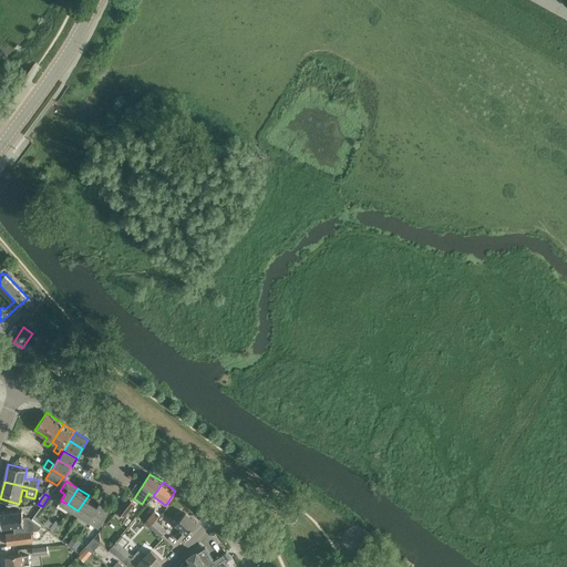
[(99,502),(89,495),(78,511),(89,518),(99,502)]
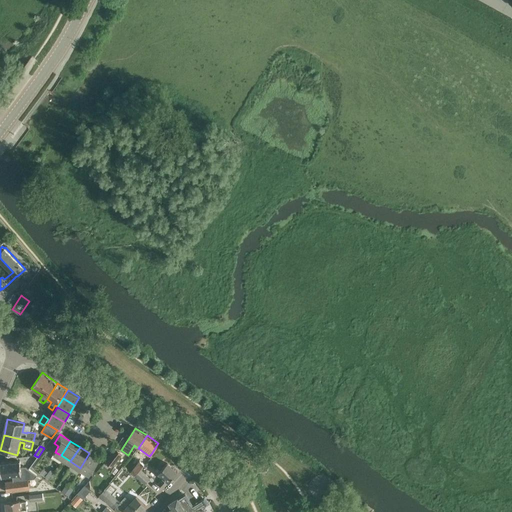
[(122,454),(115,448),(104,462),(112,468),(122,454)]
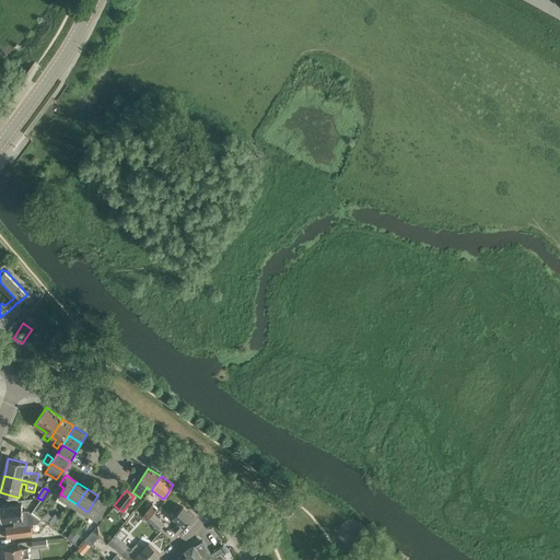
[(108,502),(97,496),(88,512),(98,518),(108,502)]
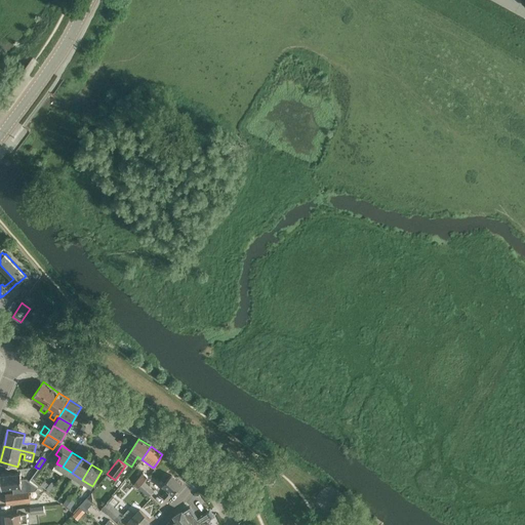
[(36,490),(38,487),(26,478),(22,479),(21,472),(0,474),(2,487),(13,486),(13,493),(29,491),(36,490)]
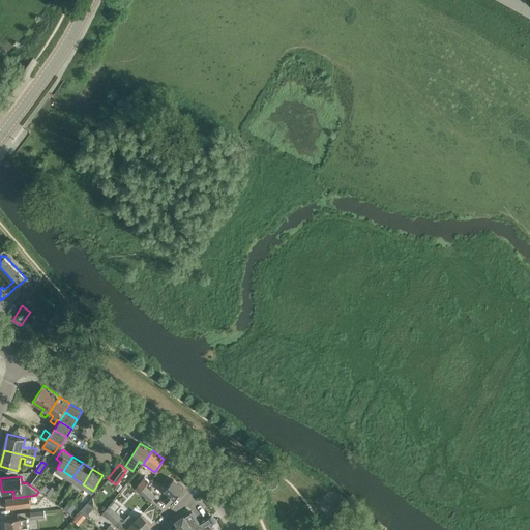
[(141,492),(146,486),(151,479),(149,477),(148,478),(145,477),(137,488),(141,492)]
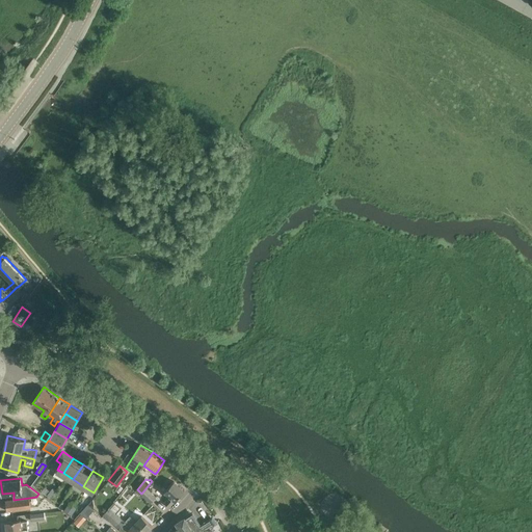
[(185,490),(174,481),(164,491),(170,497),(164,503),(169,507),(176,501),(185,490)]
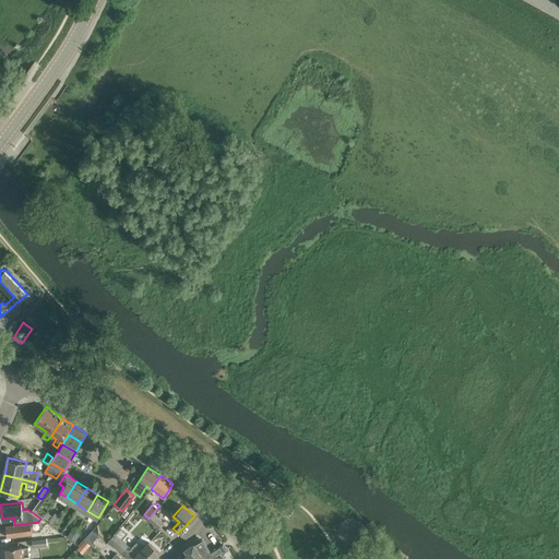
[(164,522),(154,512),(149,519),(158,528),(164,522)]
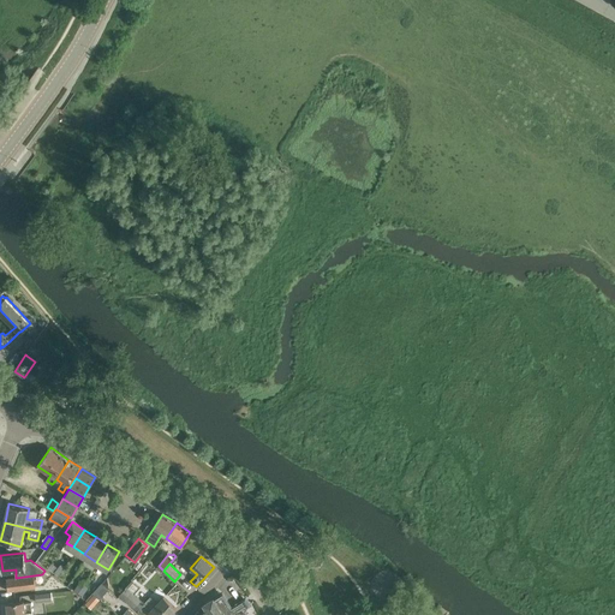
[(65,568),(60,565),(54,572),(59,575),(65,568)]
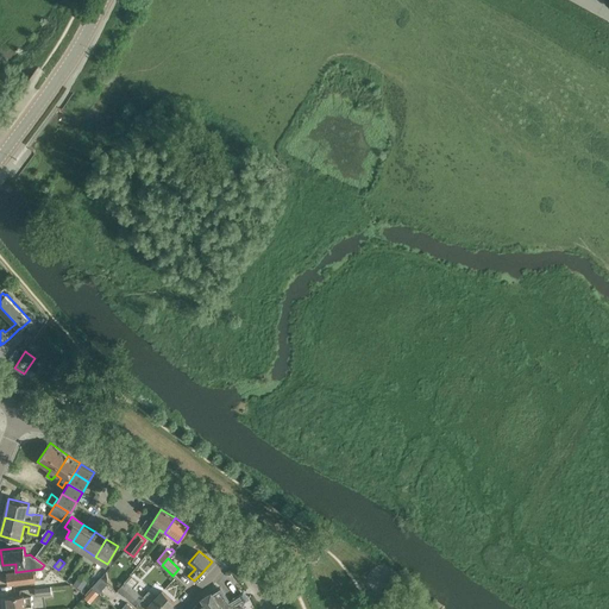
[(33,570),(16,572),(7,573),(8,585),(35,582),(33,570)]
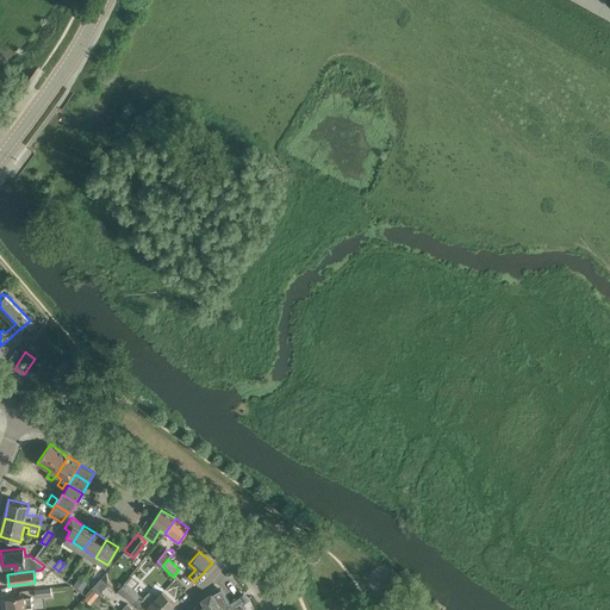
[(87,576),(83,580),(78,587),(82,591),(81,592),(85,596),(92,587),(88,584),(92,579),(87,576)]
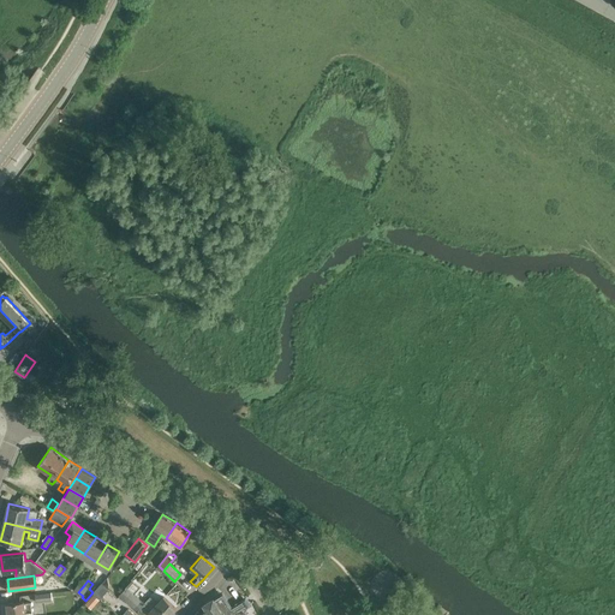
[(138,610),(144,603),(135,593),(141,587),(132,580),(121,593),(138,610)]
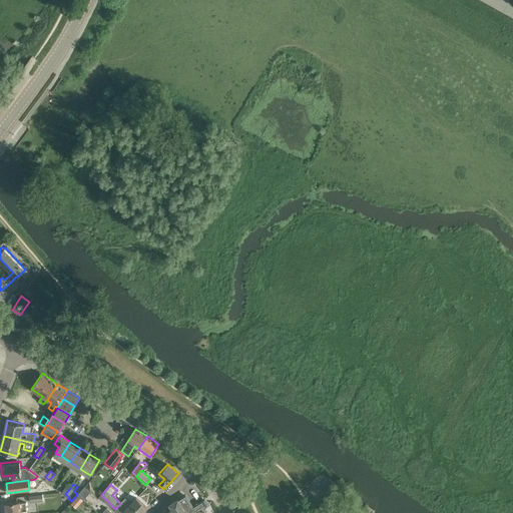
[(62,492),(65,494),(70,488),(67,486),(62,492)]
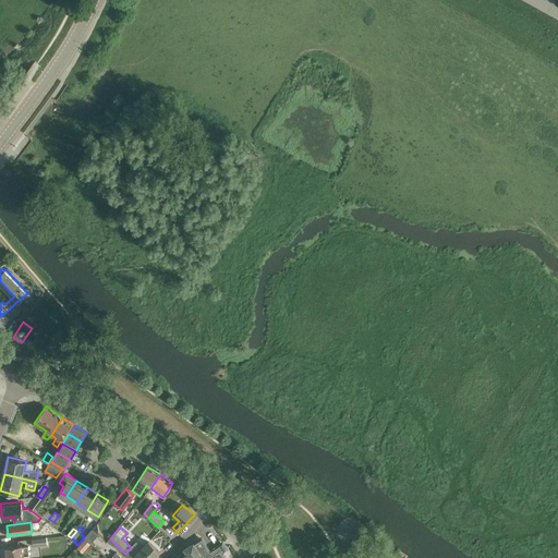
[(98,535),(98,534),(94,530),(93,530),(84,537),(91,544),(98,535)]
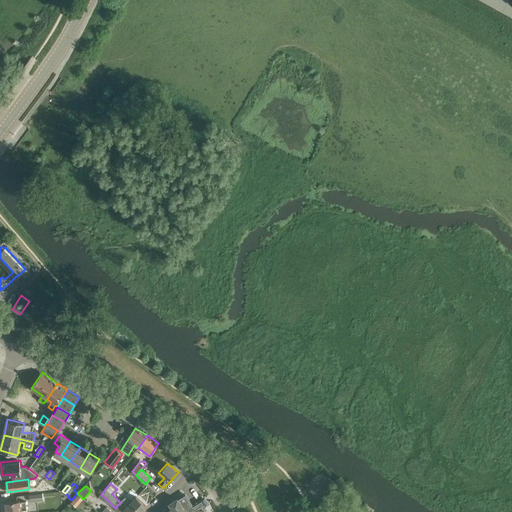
[(205,511),(204,511),(202,510),(198,510),(197,509),(198,508),(195,504),(193,506),(185,494),(178,499),(177,498),(170,503),(172,507),(167,510),(166,507),(161,511),(205,511)]
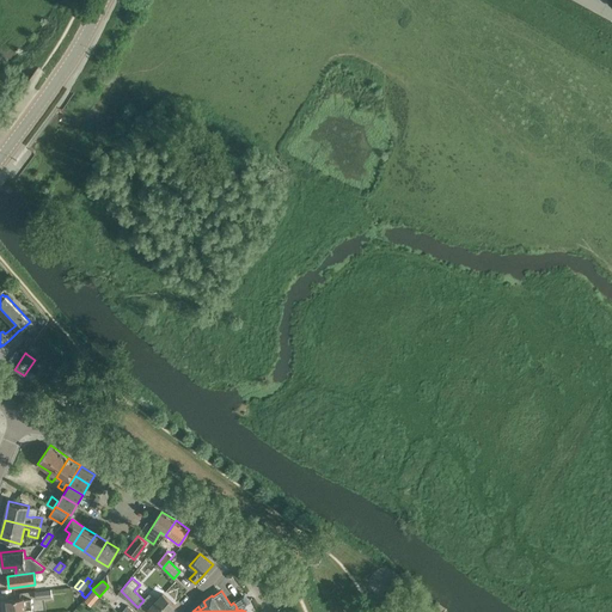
[(85,601),(91,606),(99,597),(93,592),(85,601)]
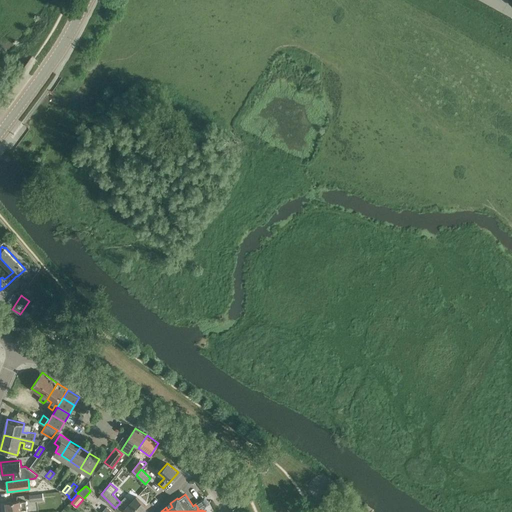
[(125,497),(120,502),(126,508),(125,508),(129,511),(140,511),(147,506),(136,496),(131,502),(125,497)]
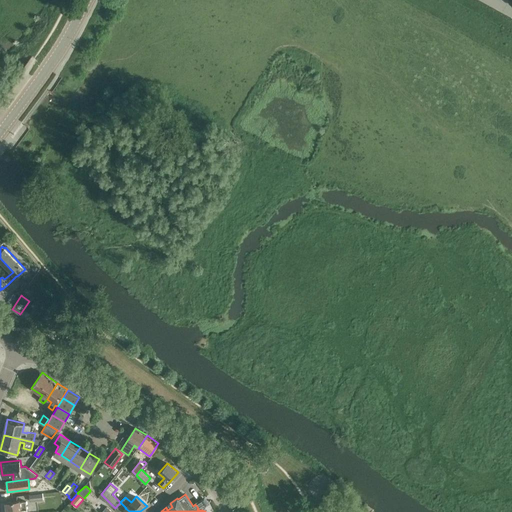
[(6,502),(7,511),(26,511),(26,502),(20,503),(20,500),(6,502)]
